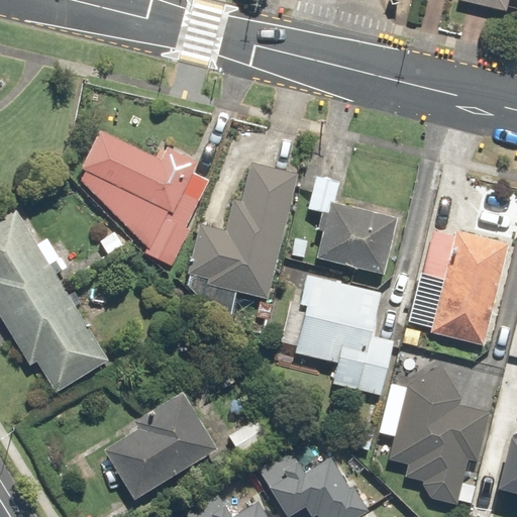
[(516,0),(460,0),(516,11),(516,0)]
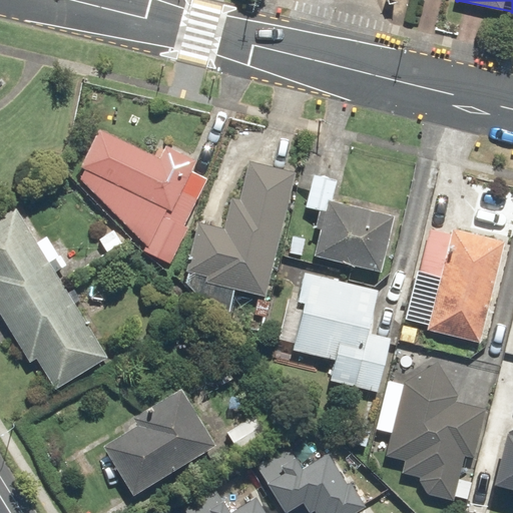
[(81,168),(89,172),(79,181),(147,252),(146,252),(147,253),(153,260),(156,257),(172,262),(194,197),(180,192),(192,162),(162,150),(158,160),(99,132),(81,168)]
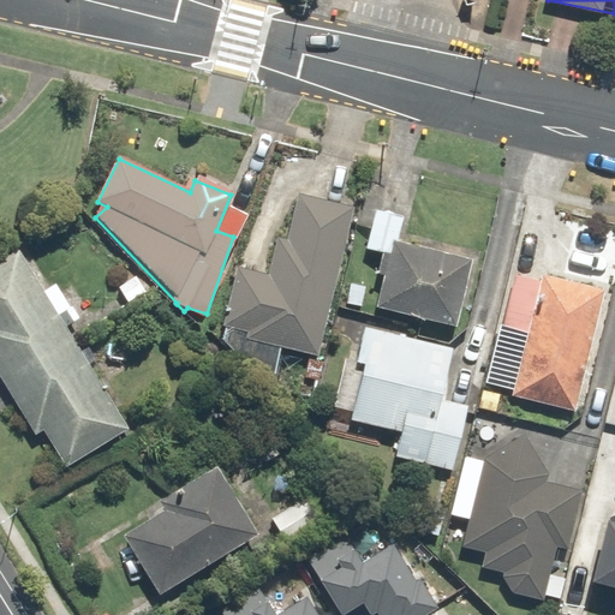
[(225,327),(266,336),(263,346),(315,359),(352,212),(300,199),(280,276),(239,266),(225,327)]
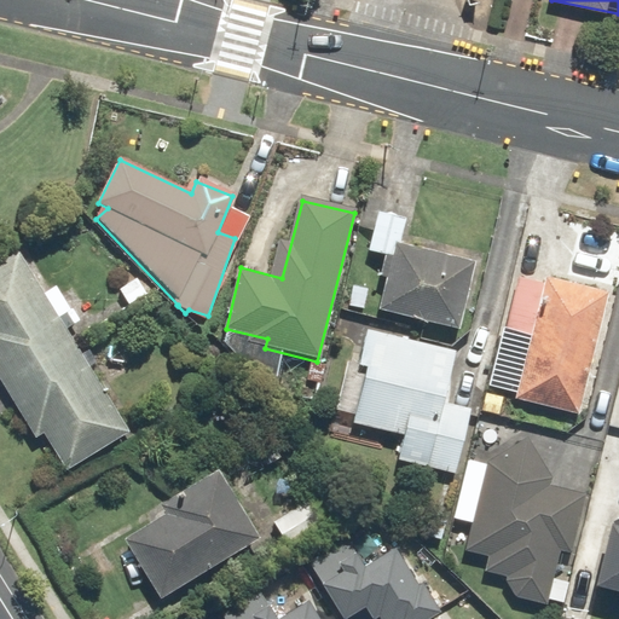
[(398,243),(385,307),(455,322),(468,258),(398,243)]
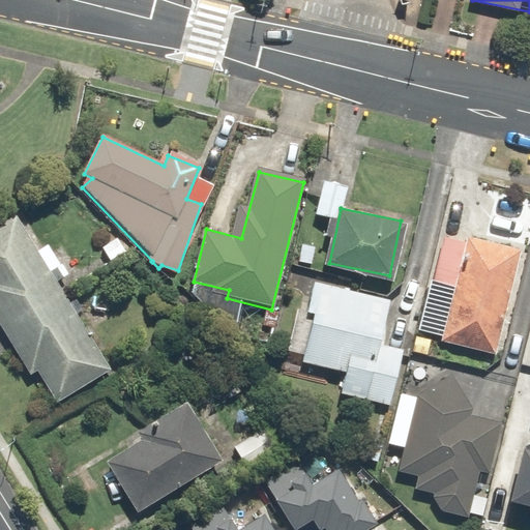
[(106,363),(20,221),(0,231),(0,314),(50,396),(106,363)]
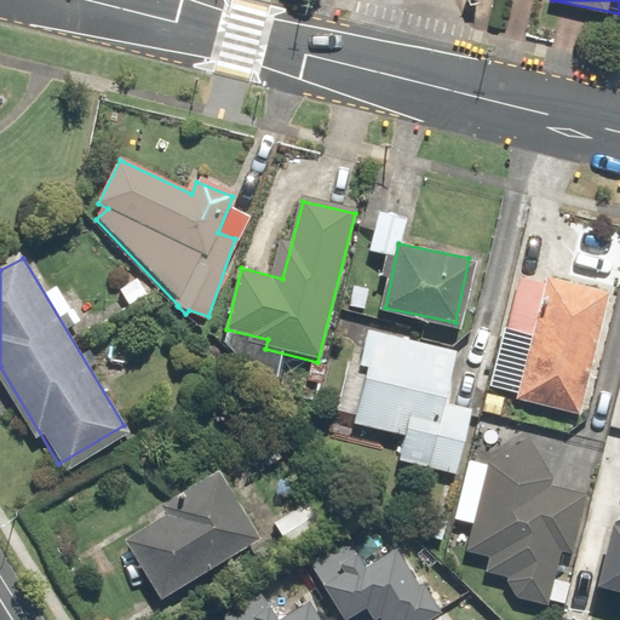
[(546,287),(520,401),(579,414),(606,302),(546,287)]
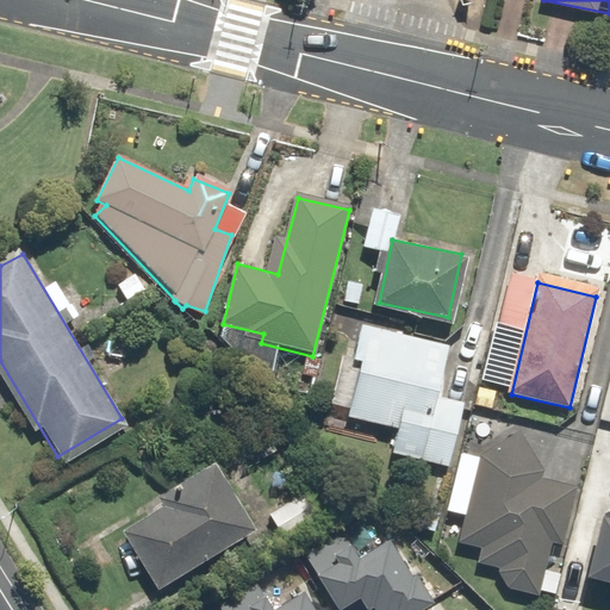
[(446,344),(363,327),(344,412),(410,427),(402,459),(447,470),(462,403),(435,397),(446,344)]
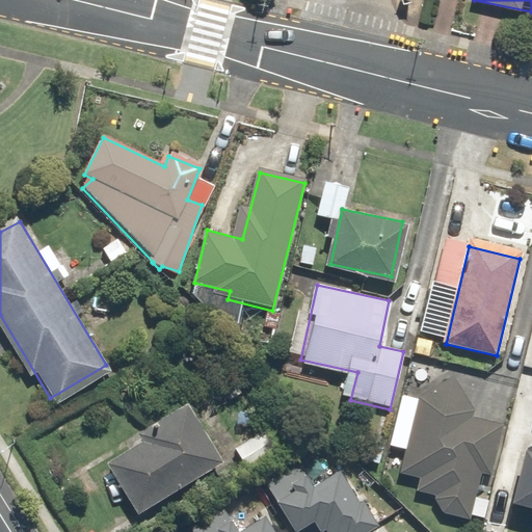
[(419,477),(415,491),(434,497),(431,513),(467,520),(472,489),(476,472),(491,475),(503,423),(487,420),(489,413),(470,407),(452,378),(423,397),(404,474),(419,477)]
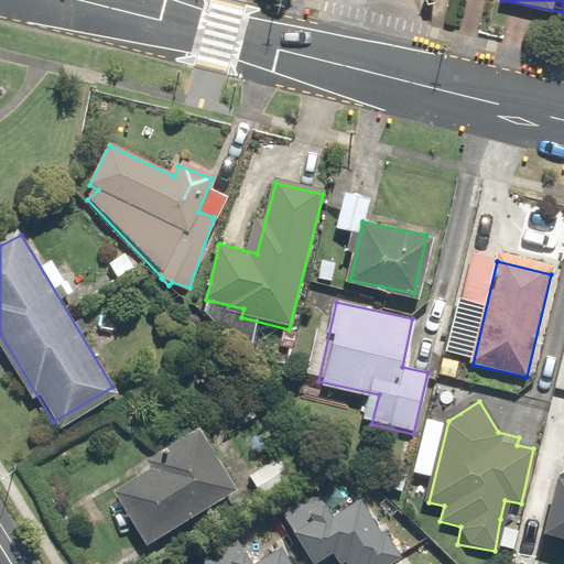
[(123,487),(154,539),(231,492),(199,441),(123,487)]
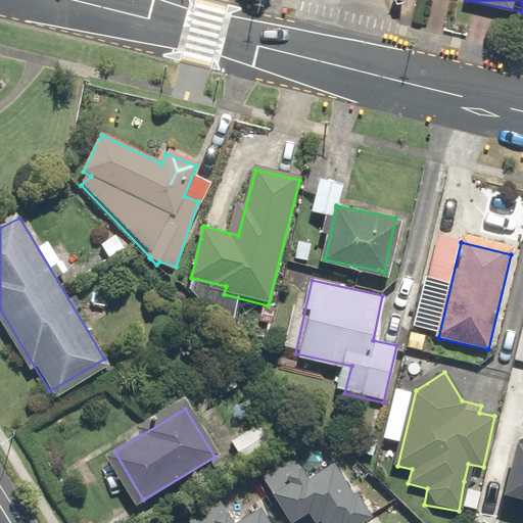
[(263,422),(231,440),(244,462),(275,443),(263,422)]
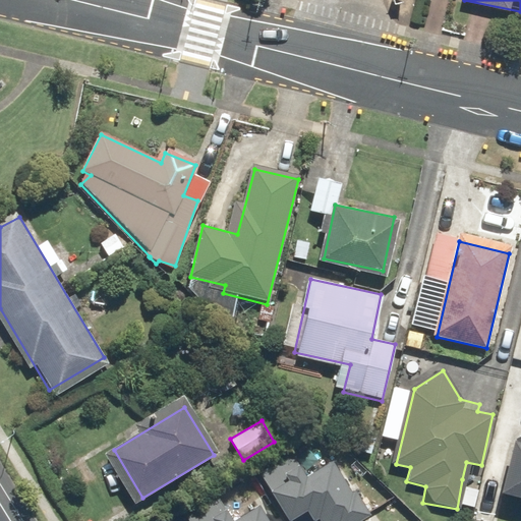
[(520,444),(512,443),(502,490),(520,495),(520,444)]
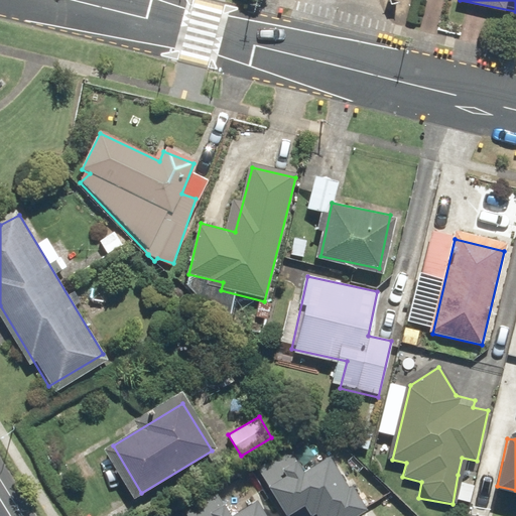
[(259,465),(287,509),(302,500),(311,515),(353,515),(376,502),(361,477),(355,481),(333,446),(311,461),(298,440),(259,465)]
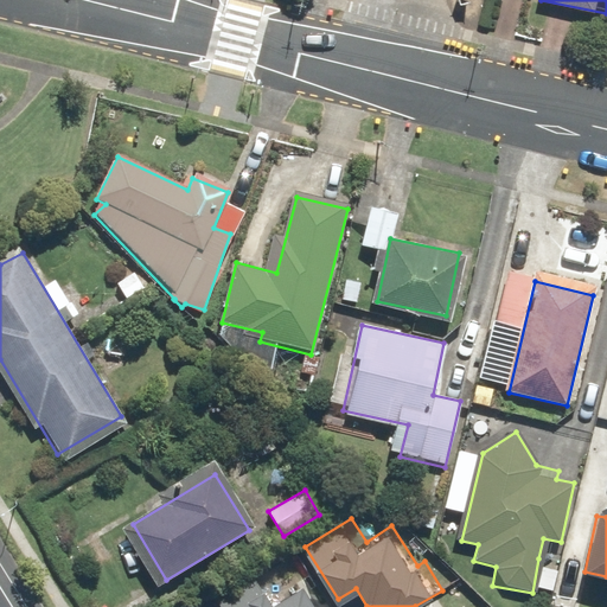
[(215,598),(221,606),(319,606),(300,576),(275,592),(260,568),(215,598)]
